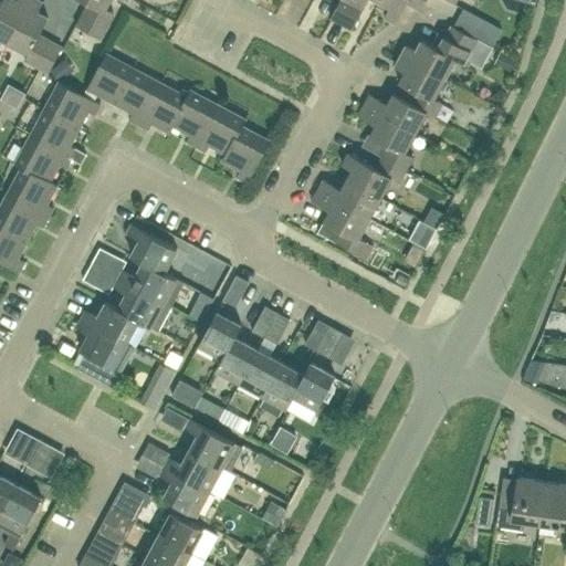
[(0,0),(0,51),(1,52),(29,0),(0,0)]
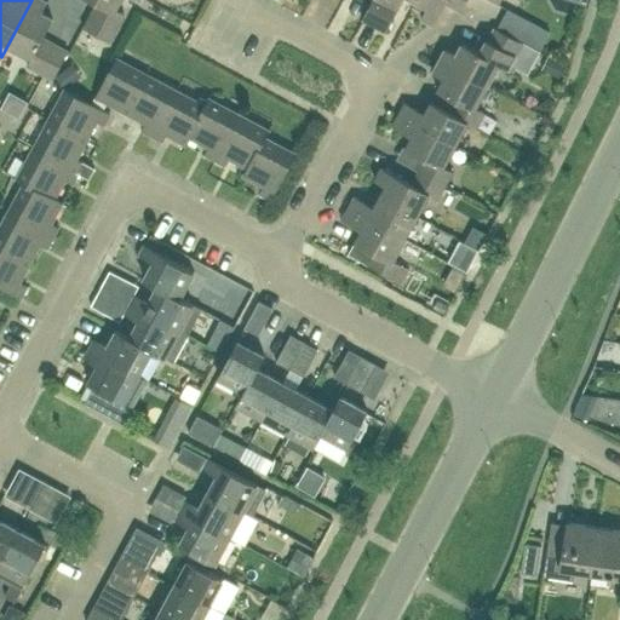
[(46,0),(32,0),(1,57),(3,57),(9,44),(30,56),(26,63),(44,74),(52,78),(67,51),(42,36),(53,18),(41,12),(47,0),(46,0)]
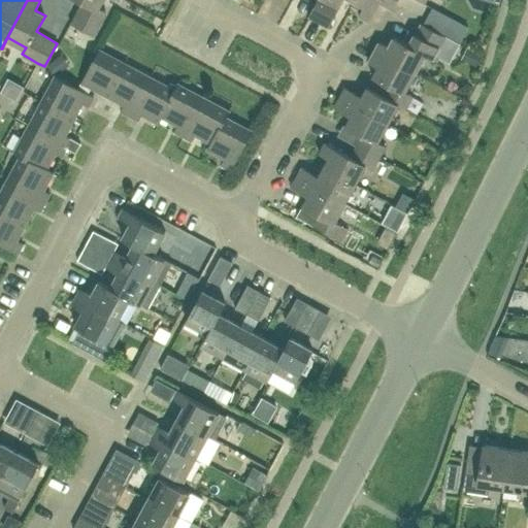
[(103,0),(79,0),(81,1),(70,23),(94,35),(106,12),(99,8),(103,0)]
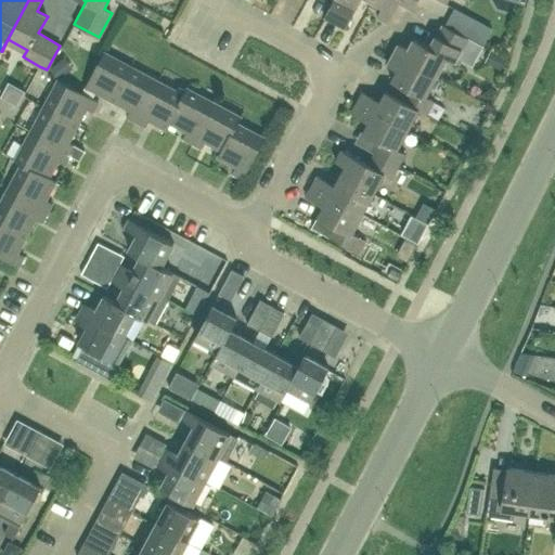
[(366,0),(371,2),(372,0),(332,0),(322,17),(344,29),(360,0),(366,0)]
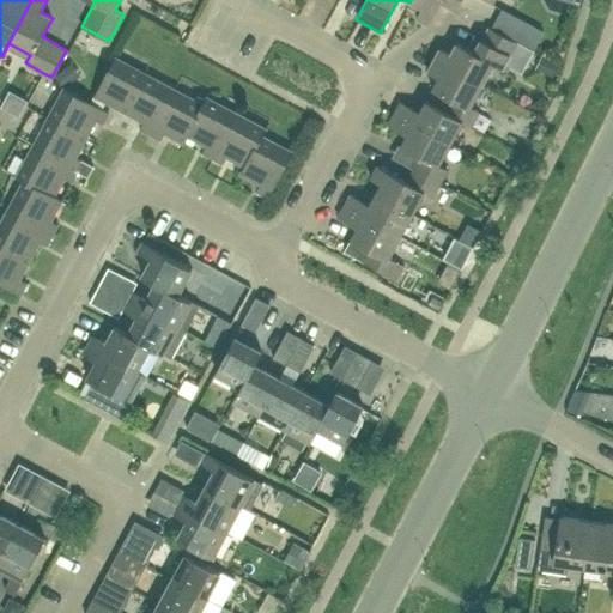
[(411,0),(410,2),(420,8),(414,18),(426,24),(438,0),(448,0),(455,4),(456,0),(484,0),(491,4),(493,0),(411,0)]
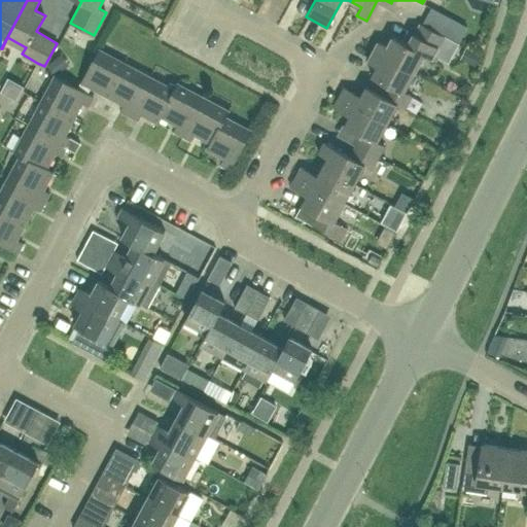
[(422,24),(445,35),(453,20),(430,7),(422,24)]
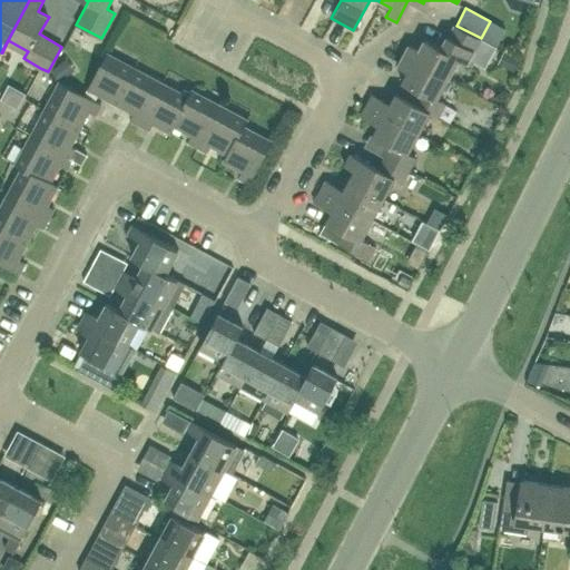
[(490,21),(481,38),(495,46),(505,29),(490,21)]
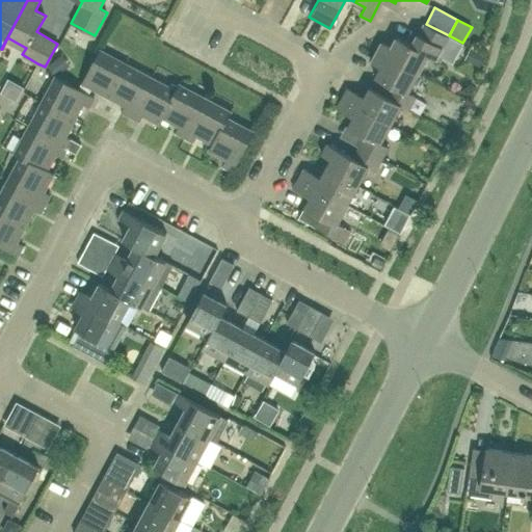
[(380,41),(375,51),(418,74),(428,55),(435,59),(448,36),(424,23),(411,45),(394,35),(389,45),(380,41)]
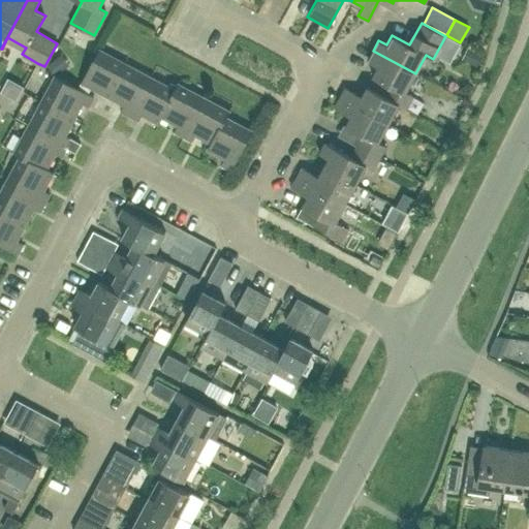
[(91,87),(106,95),(124,62),(99,49),(78,88),(87,93),(91,87)]
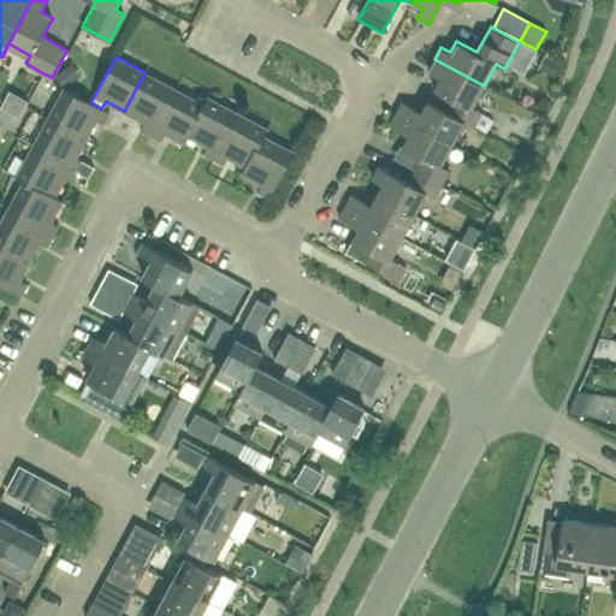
[(472,107),(484,86),(434,59),(428,71),(437,76),(431,87),(434,88),(428,100),(446,110),(445,111),(465,120),(465,122),(472,126),(480,112),(472,107)]
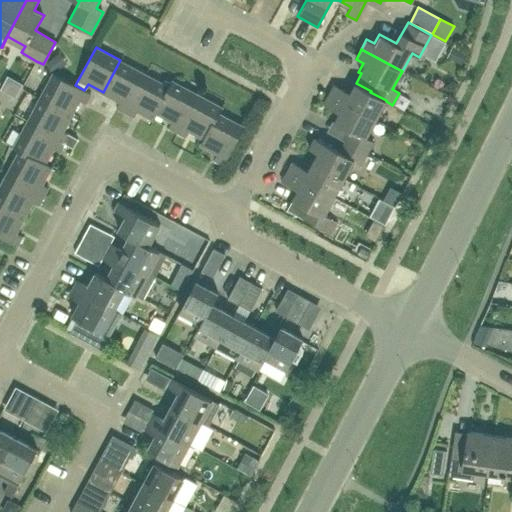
[(124,110),(144,73),(120,60),(103,92),(120,101),(117,106),(124,110)]
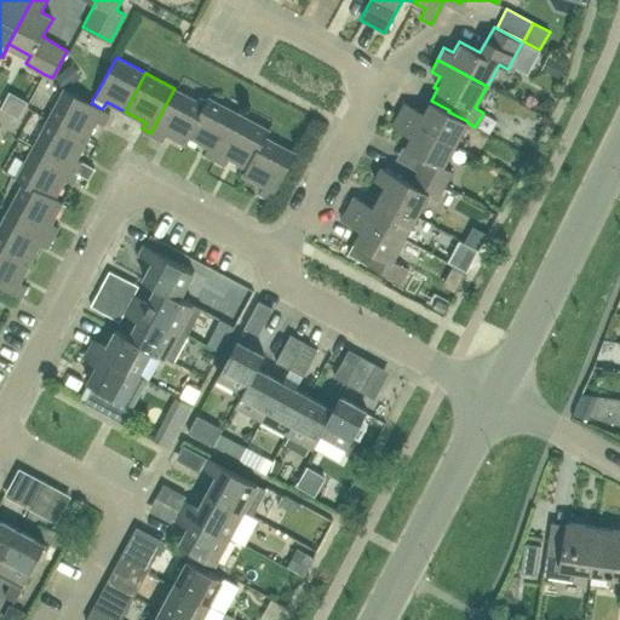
[(102,109),(91,103),(64,89),(49,119),(86,139),(97,120),(103,124),(109,113),(102,109)]
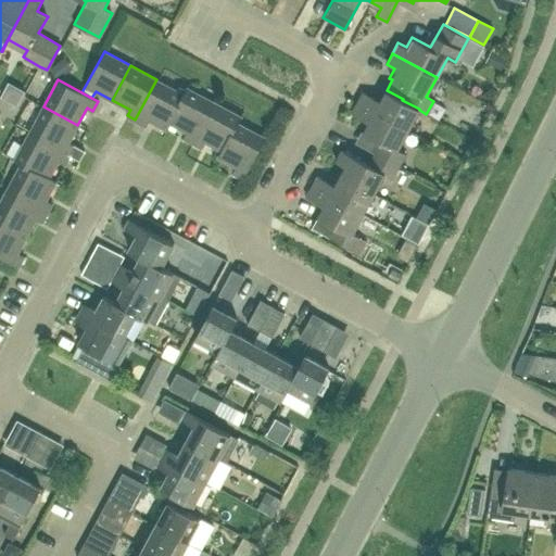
[(182,93),(156,79),(135,119),(144,125),(148,119),(166,129),(169,122),(168,122),(182,93)]
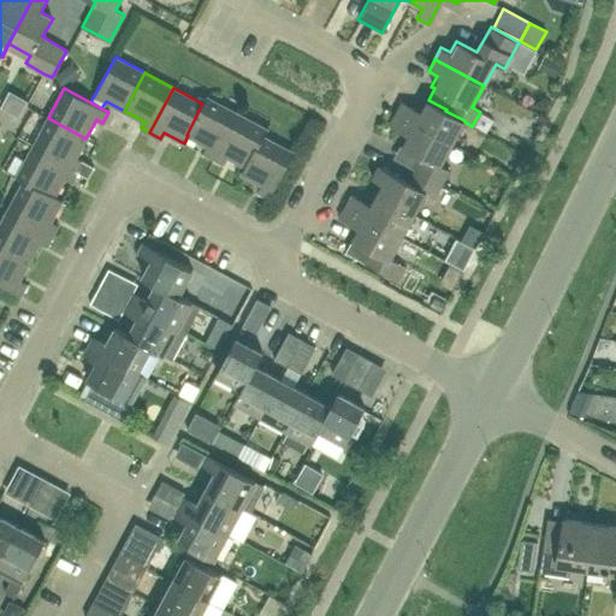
[(202,153),(212,158),(237,112),(207,96),(202,104),(187,135),(188,135),(207,146),(202,153)]
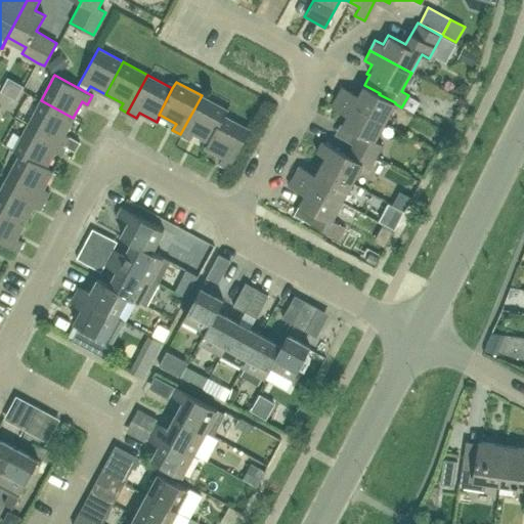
[(385,122),(395,103),(395,102),(379,94),(380,93),(364,85),(361,84),(356,94),(341,86),(330,105),(338,110),(344,99),(385,122)]
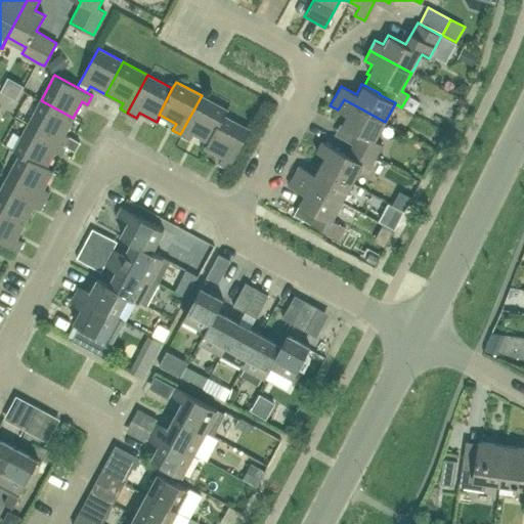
[(227,110),(202,95),(180,134),(189,139),(192,133),(209,141),(210,142),(224,116),(227,110)]
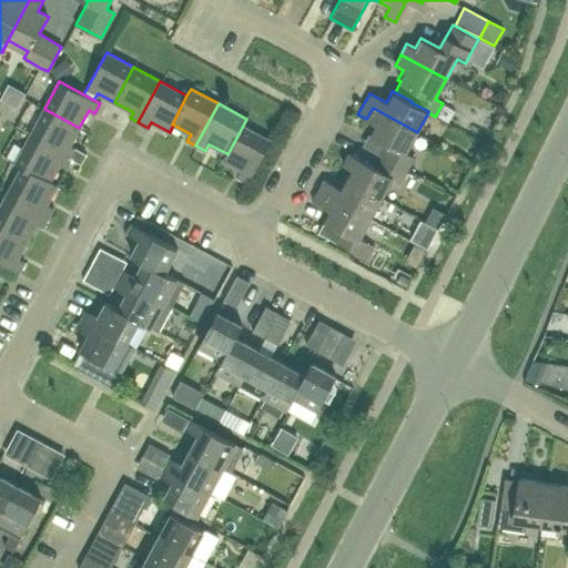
[(382,155),(407,169),(414,156),(407,152),(417,132),(373,108),(366,119),(374,124),(369,133),(388,144),(382,155)]
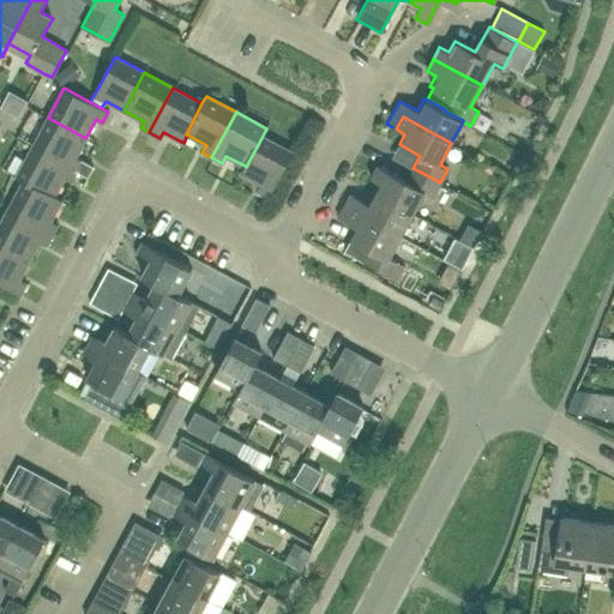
[(85,138),(48,118),(32,146),(77,170),(88,176),(94,166),(76,156),(85,138)]
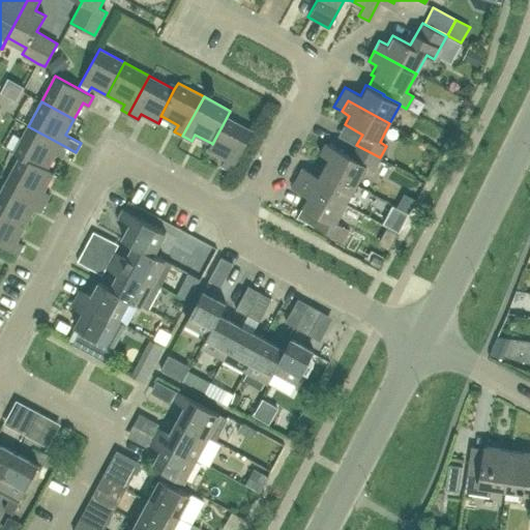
[(252,130),(227,117),(212,144),(211,143),(208,149),(226,158),(222,165),(231,169),(252,130)]
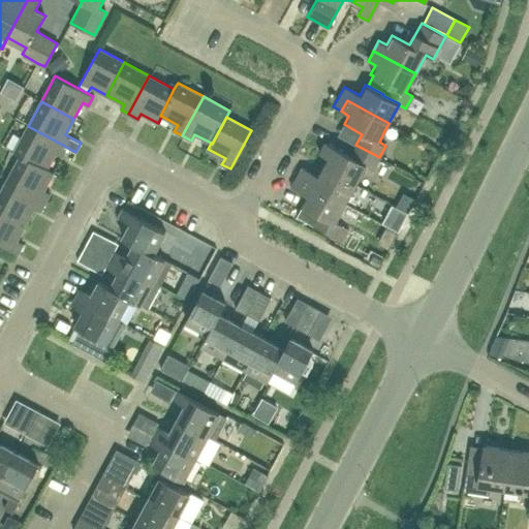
[(61,155),(66,147),(28,126),(13,152),(20,155),(53,173),(53,170),(47,167),(55,152),(61,155)]
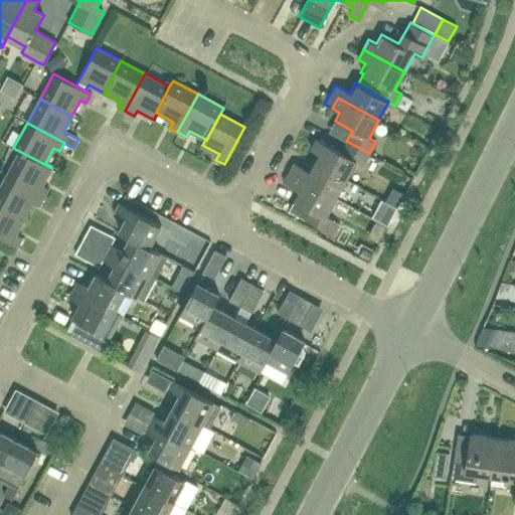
[(313,161),(346,179),(356,161),(363,165),(369,153),(346,141),(341,151),(316,138),(310,148),(318,152),(313,161)]
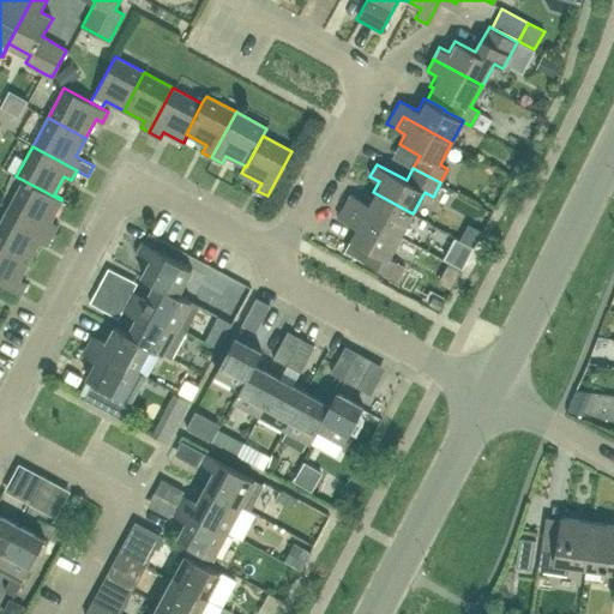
[(23,180),(7,210),(52,234),(58,224),(50,220),(61,200),(23,180)]
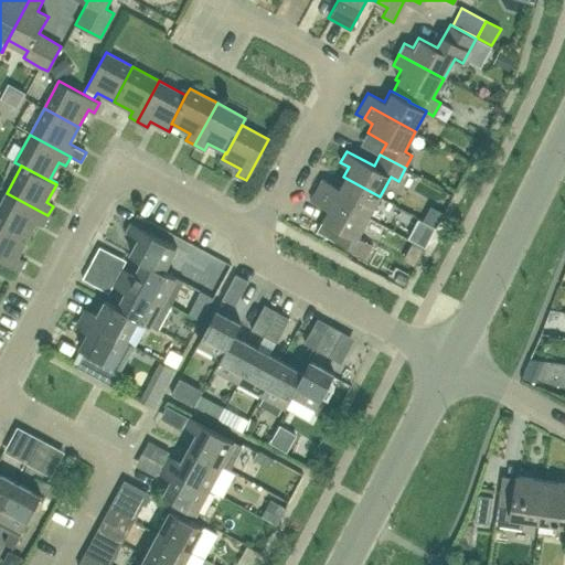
[(369,217),(380,196),(343,177),(338,187),(321,178),(310,200),(319,204),(324,193),(369,217)]
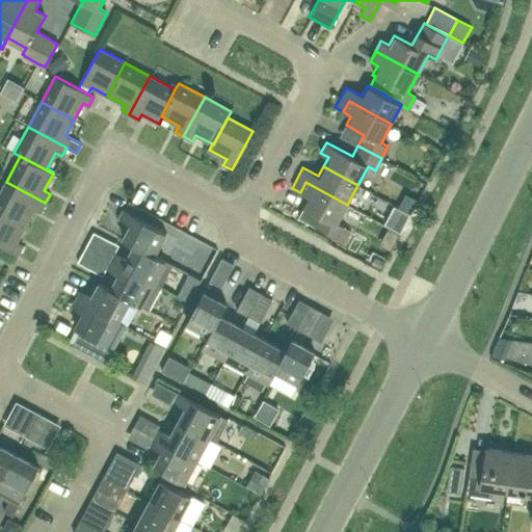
[(6,182),(0,193),(0,211),(25,225),(34,209),(41,212),(45,203),(6,182)]
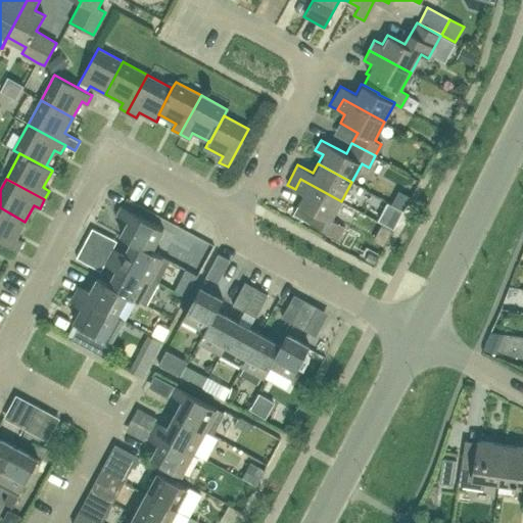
[(300,179),(295,189),(301,192),(296,202),(315,211),(308,223),(331,235),(338,224),(331,220),(341,201),(300,179)]
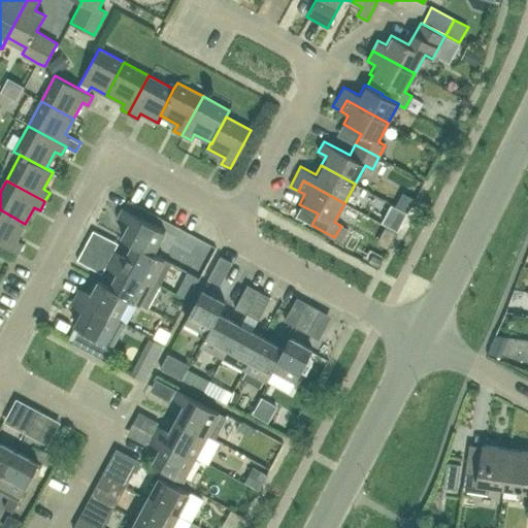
[(122,237),(133,243),(152,253),(153,252),(164,230),(123,208),(118,217),(129,223),(122,237)]
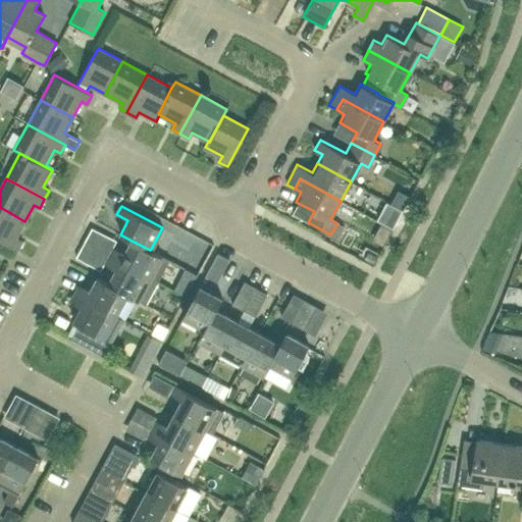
[(24,221),(0,207),(0,240),(17,250),(22,240),(16,237),(24,221)]
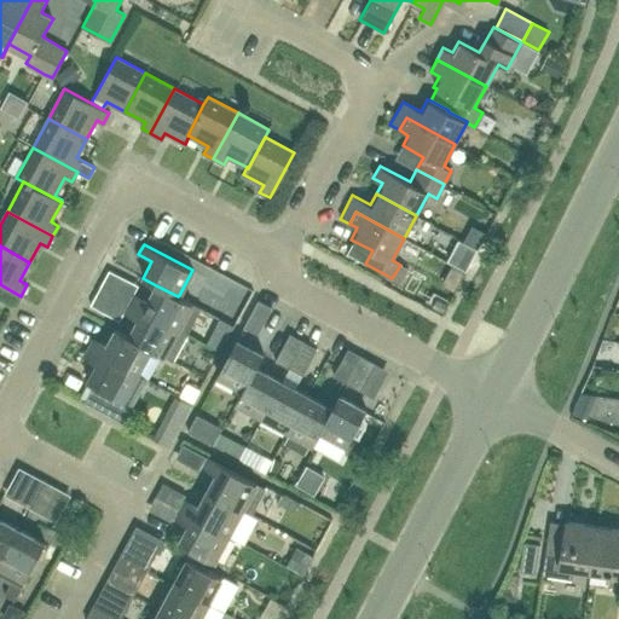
[(469,264),(456,256),(445,275),(458,283),(469,264)]
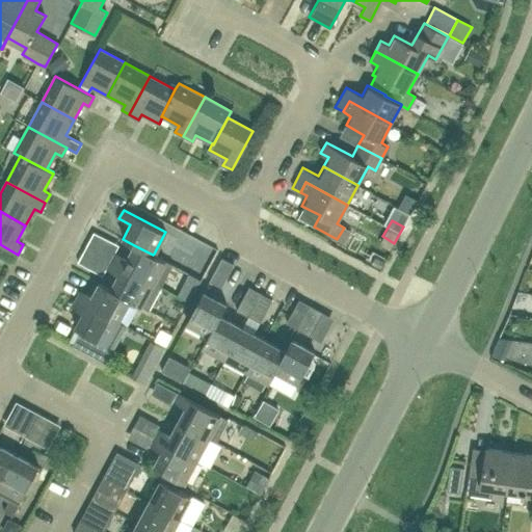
[(115,253),(111,261),(154,284),(166,261),(154,254),(153,255),(134,245),(127,259),(115,253)]
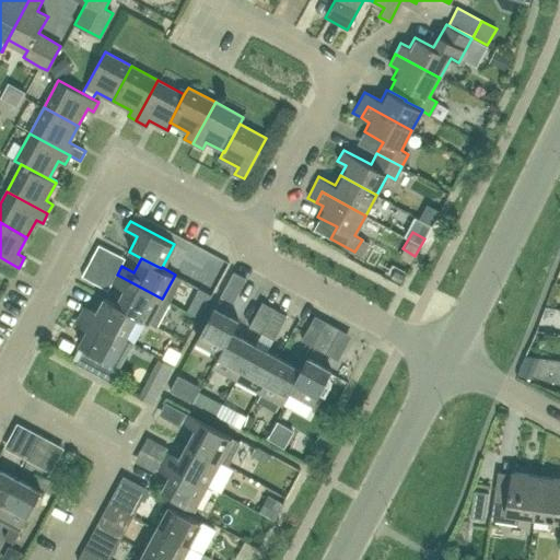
[(246,278),(233,271),(221,295),(233,302),(246,278)]
